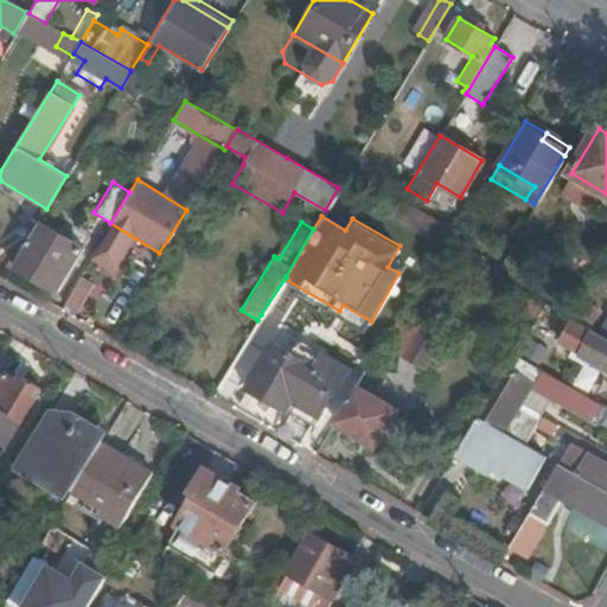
[(81,250),(37,224),(12,264),(56,291),(81,250)]
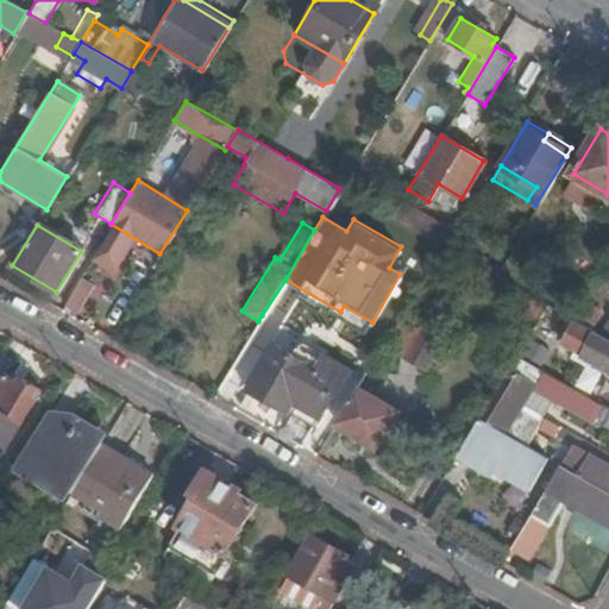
[(506,259),(495,253),(485,270),(496,276),(506,259)]
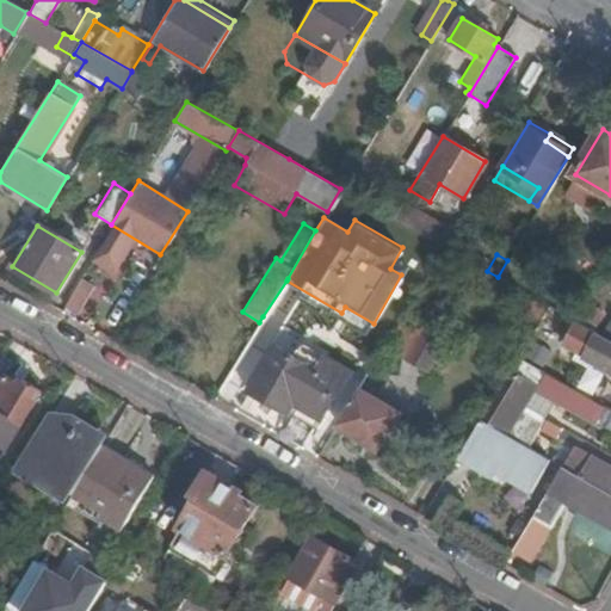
[(82,318),(96,284),(81,279),(68,312),(82,318)]
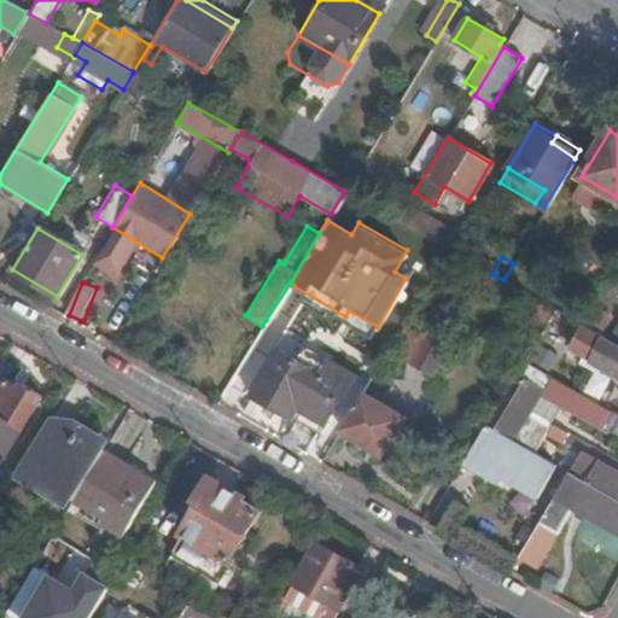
[(543,302),(532,319),(544,326),(555,309),(543,302)]
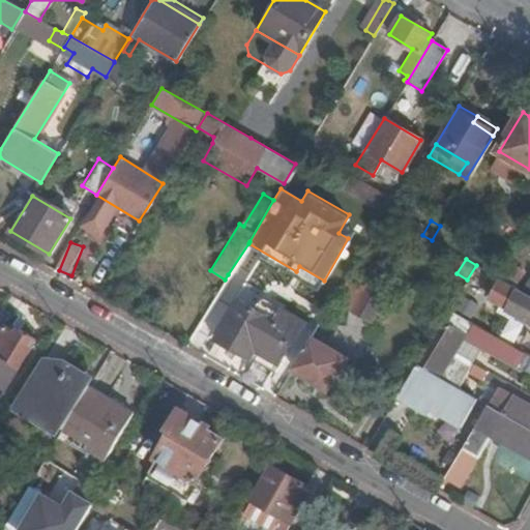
[(487,296),(529,320),(529,294),(520,289),(519,290),(498,277),(487,296)]
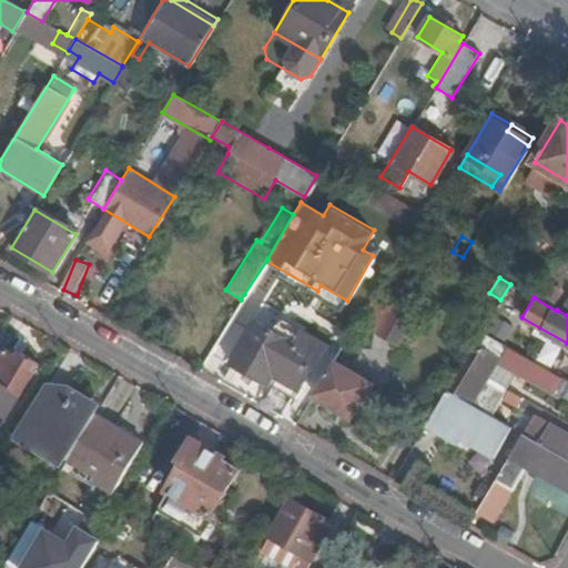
[(393,306),(382,298),(367,321),(379,328),(393,306)]
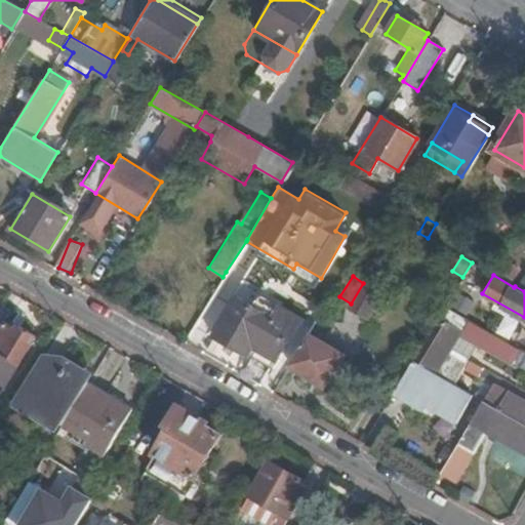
[(368,314),(380,293),(363,283),(351,304),(348,308),(363,317),(366,313),(368,314)]
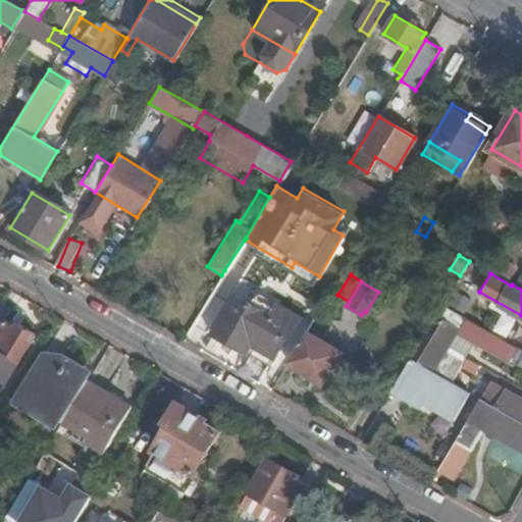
[(264,366),(288,328),(302,337),(306,330),(315,315),(302,307),(297,314),(279,303),(270,317),(235,296),(211,333),(264,366)]
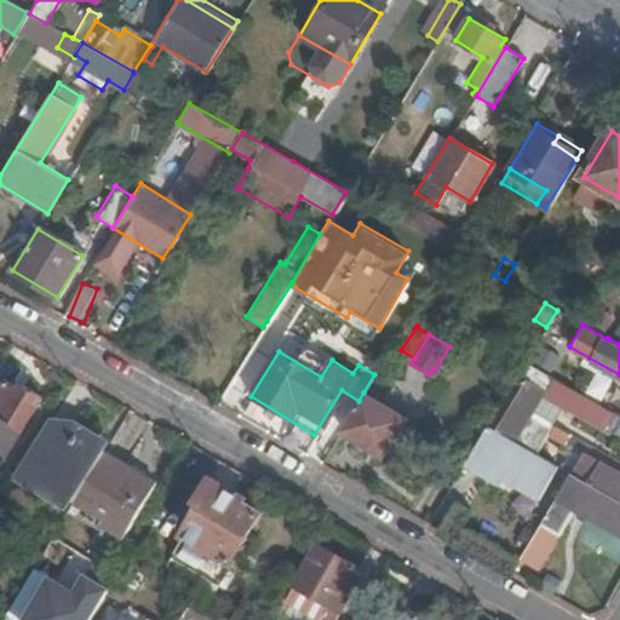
[(545,390),(517,374),(486,424),(538,453),(550,430),(528,417),(545,390)]
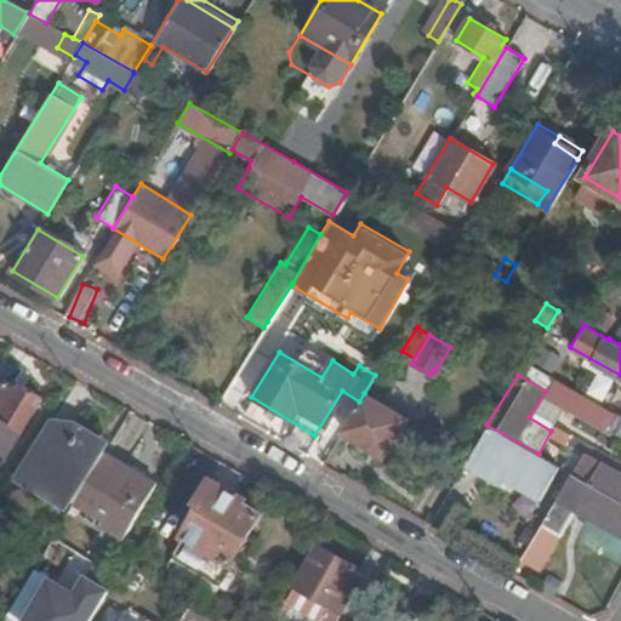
[(0,388),(0,463),(41,399),(21,386),(17,391),(4,382),(0,388)]
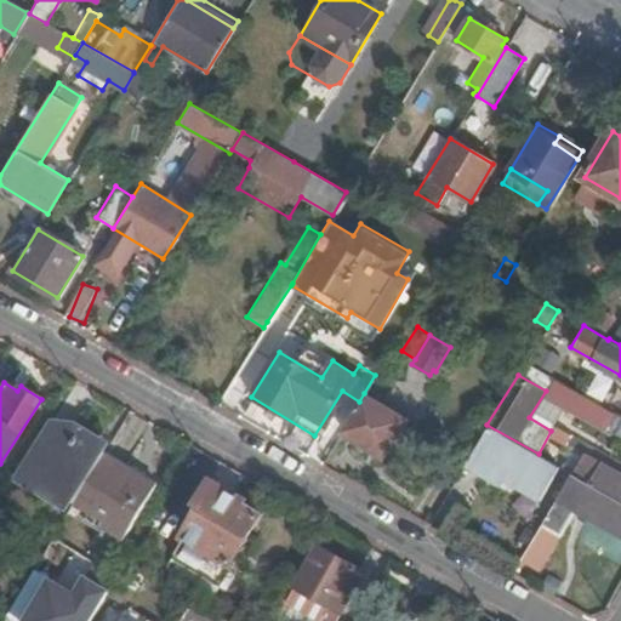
[(559,398),(546,391),(529,417),(551,431),(554,425),(557,426),(567,408),(620,437),(620,416),(602,405),(568,386),(559,398)]
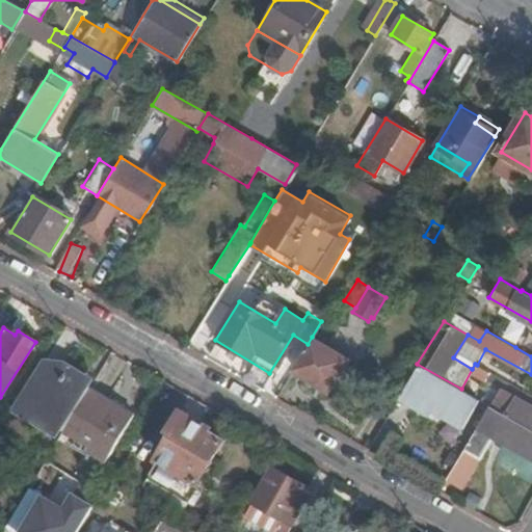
[(327,392),(348,360),(312,337),(308,344),(292,369),(327,392)]
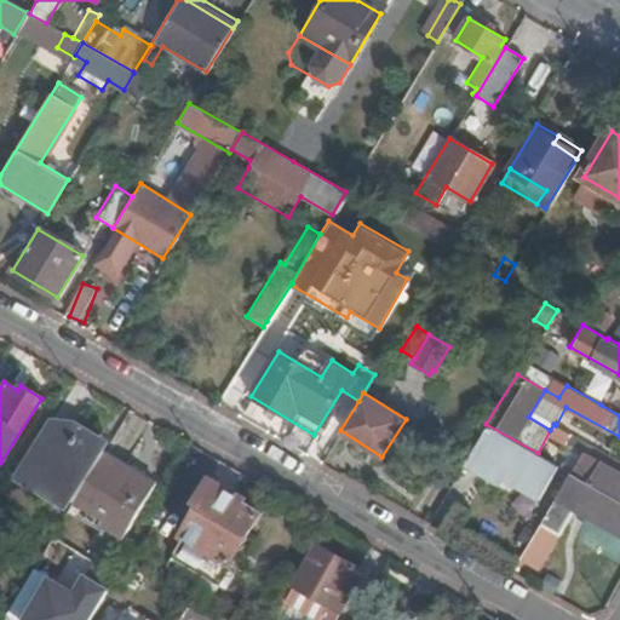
[(36,492),(57,495),(73,506),(103,455),(89,447),(93,438),(70,424),(64,434),(51,425),(17,480),(36,492)]
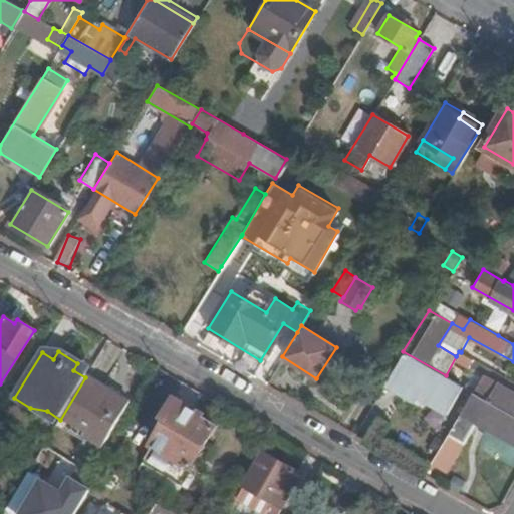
[(416,399),(446,417),(463,387),(446,375),(403,351),(382,386),(413,403),(416,399)]
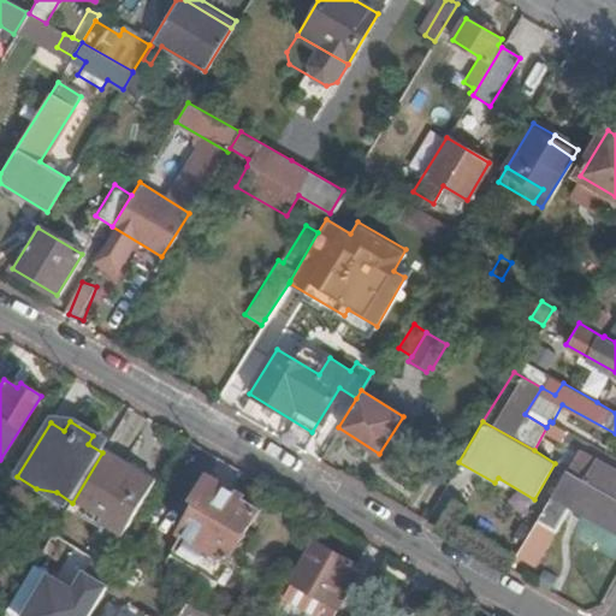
[(550,421),(546,427),(534,450),(555,463),(573,434),(552,422),(550,421)]
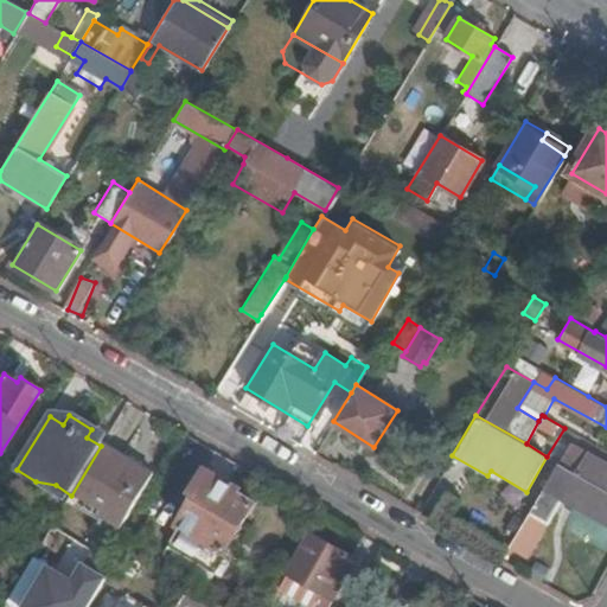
[(585,451),(570,442),(558,462),(574,471),(585,451)]
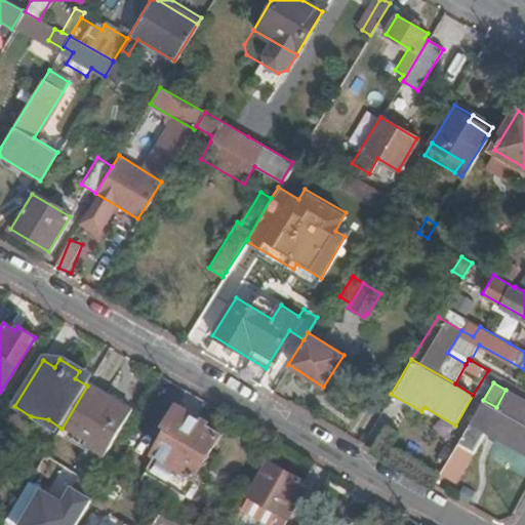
[(87,386),(62,429),(57,435),(99,462),(130,412),(87,386)]
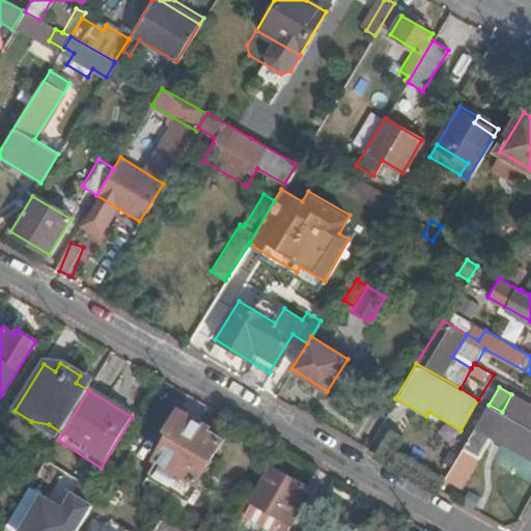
[(530,404),(511,394),(502,412),(530,428),(530,404)]
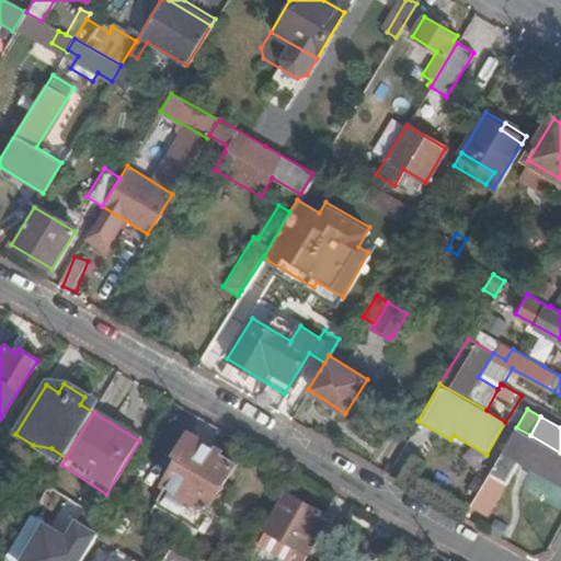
[(516,427),(515,427),(472,499),(489,508),(518,458),(560,483),(560,453),(530,435),(516,427)]
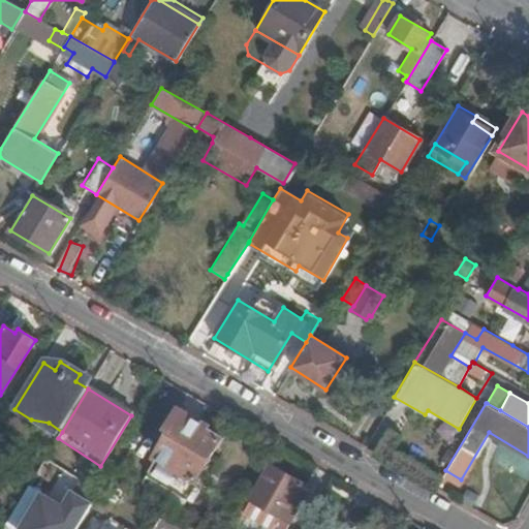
[(155,457),(157,458),(147,474),(187,498),(223,437),(209,428),(210,427),(187,413),(186,414),(179,410),(167,429),(172,432),(155,457)]
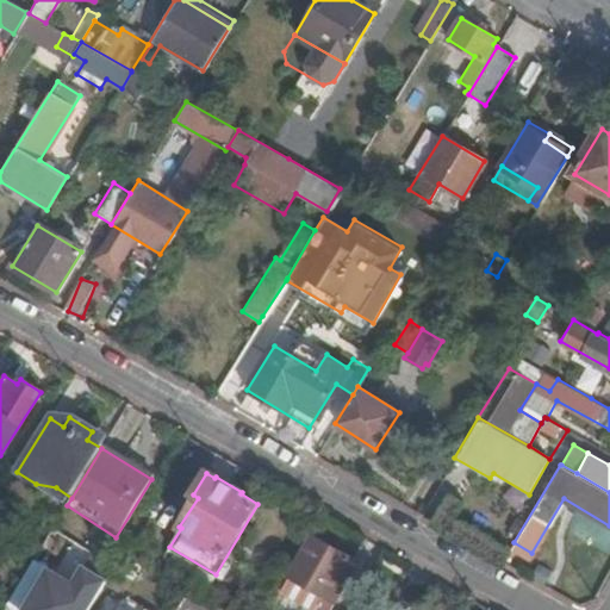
[(465,492),(453,485),(440,508),(503,543),(516,522),(492,508),(500,492),(473,477),(465,492)]
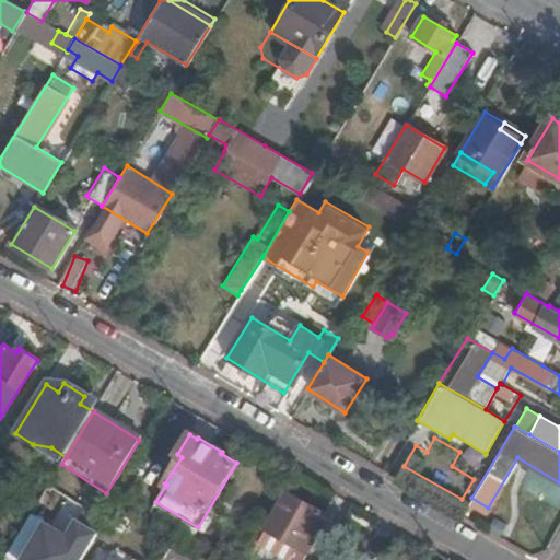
[(281,556),(290,541),(301,549),(323,514),(288,493),(258,541),(281,556)]
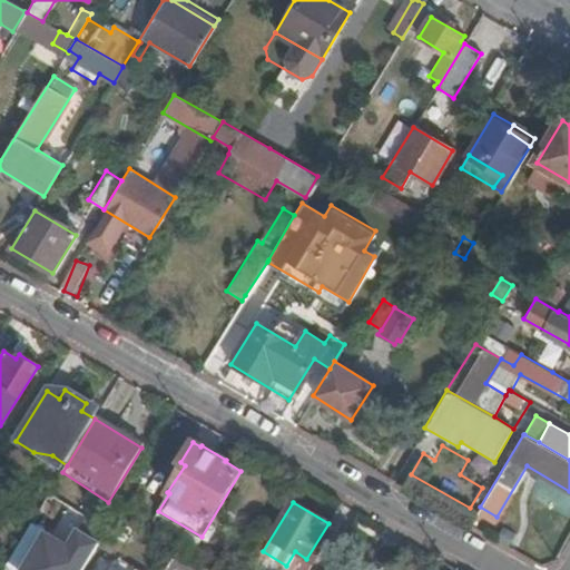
[(82,569),(98,544),(76,530),(65,548),(43,536),(22,569),(82,569)]
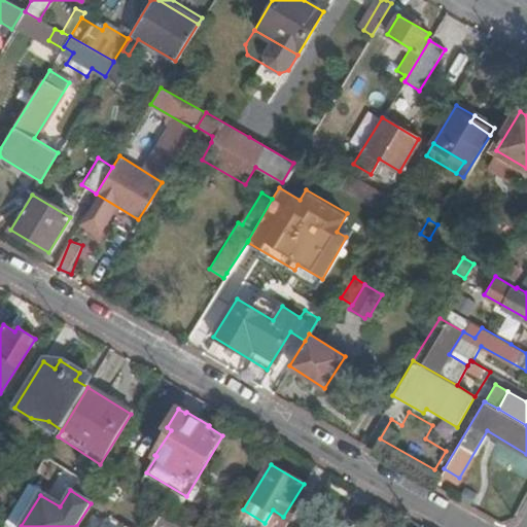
[(129,526),(111,517),(105,526),(129,526)]
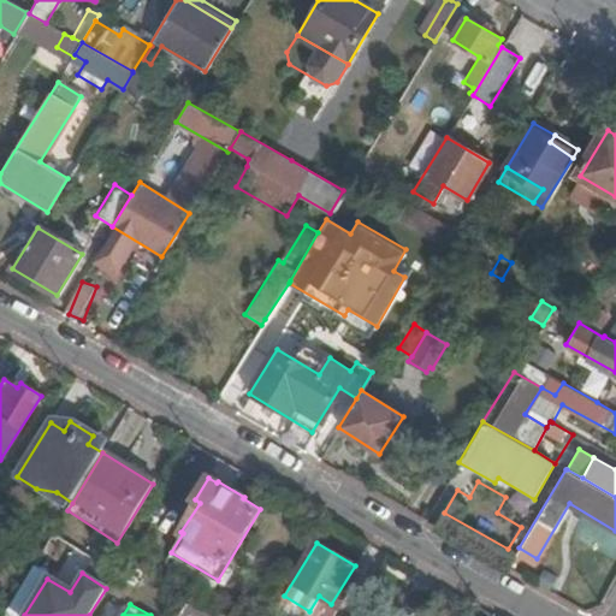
[(212,615),(195,604),(187,615),(212,615)]
